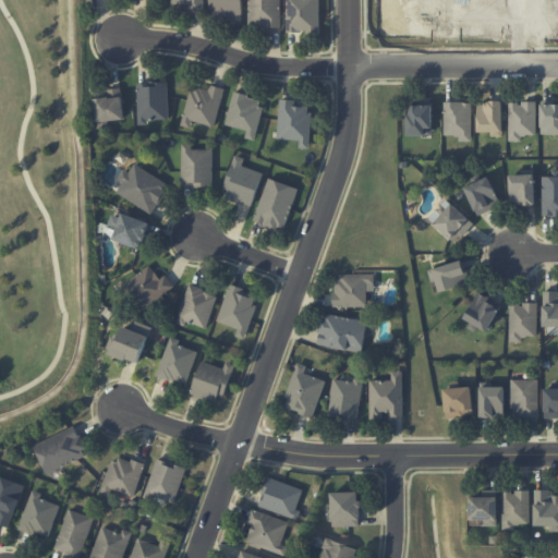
[(203,0),(170,0),(171,3),(189,3),(189,10),(203,10),(203,0)]
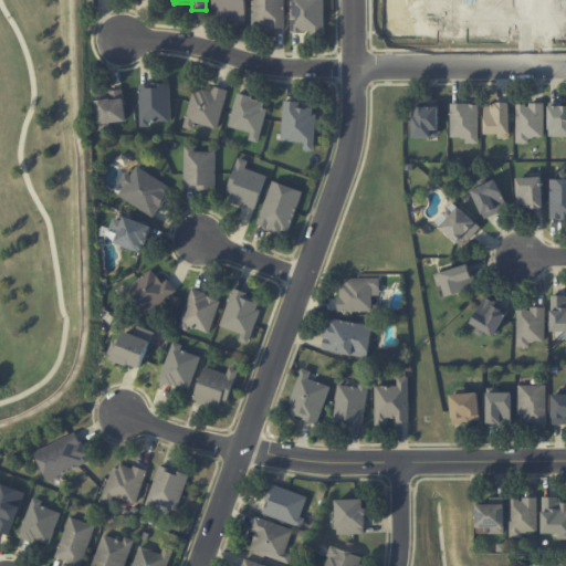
[(244,0),(212,0),(213,17),(245,17),(244,0)]
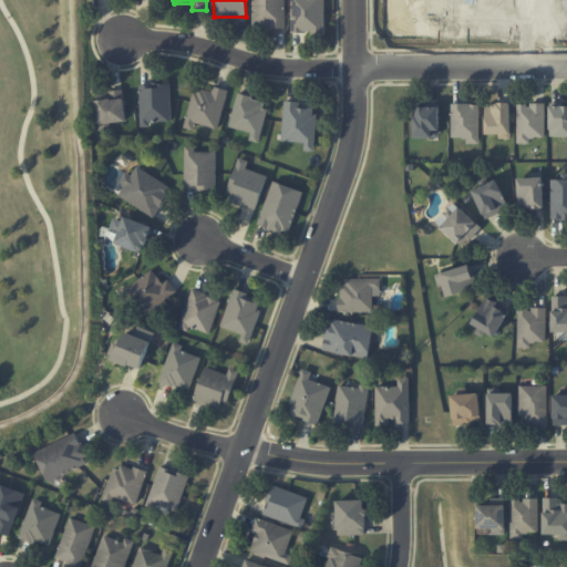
[(286,27),(285,0),(253,0),(253,28),(286,27)]
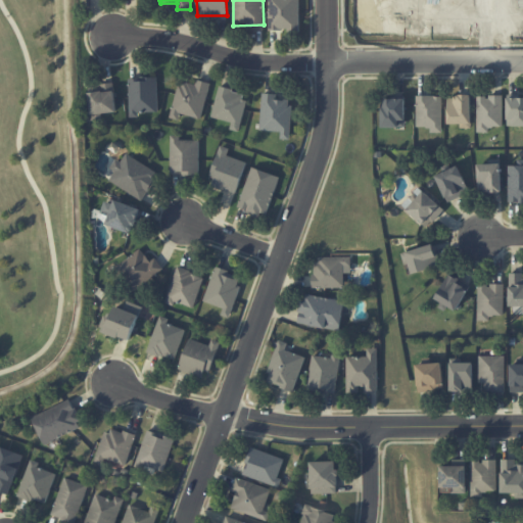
[(298,0),(268,0),(269,31),(299,30),(298,0)]
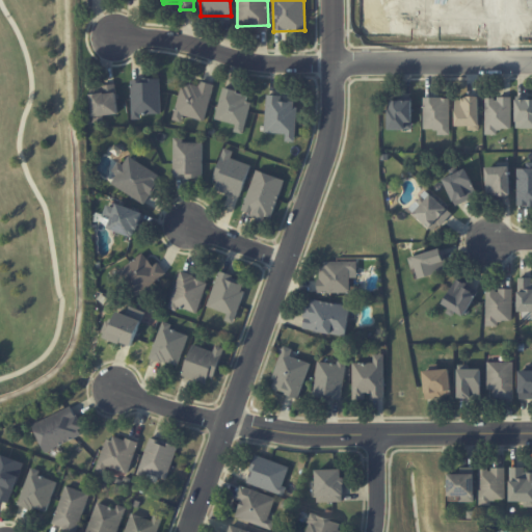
[(160,113),(160,78),(131,79),(132,118),(141,118),(141,113),(160,113)]
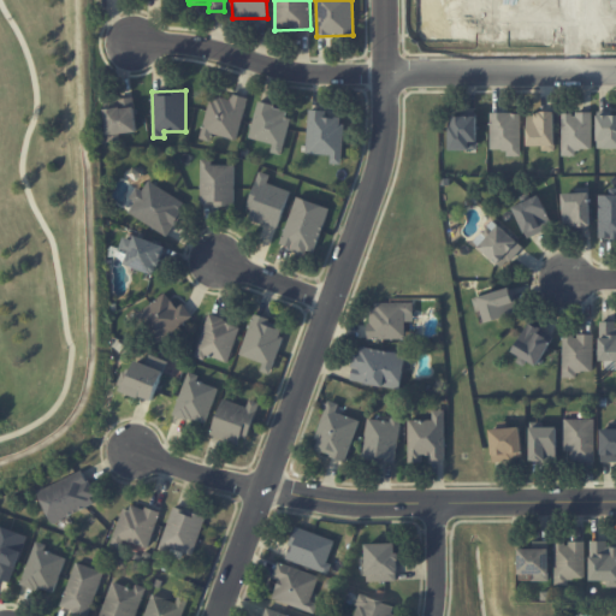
[(200,138),(211,141),(212,134),(237,140),(248,96),(232,93),(231,100),(212,94),(200,138)]
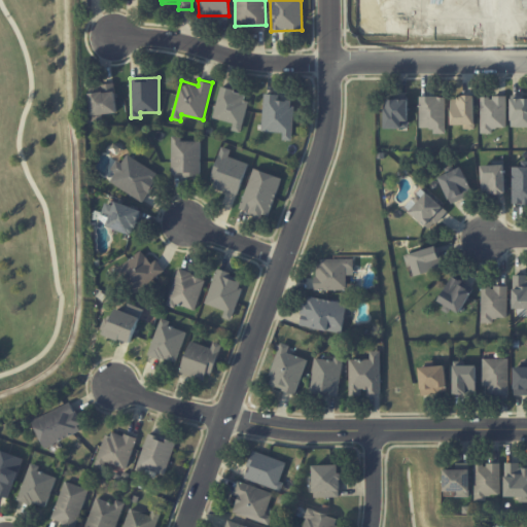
[(89,85),(92,119),(103,118),(102,114),(117,113),(114,83),(89,85)]
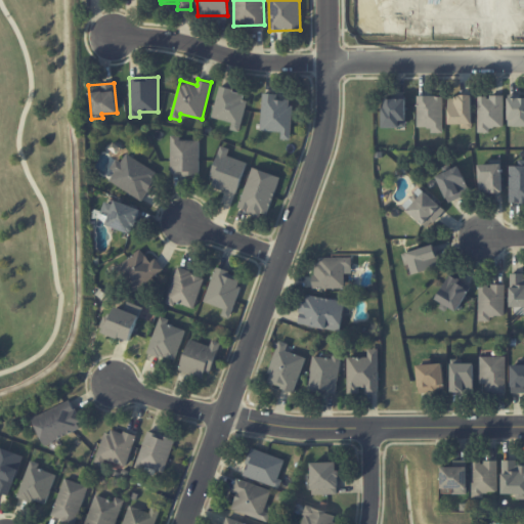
[(230,129),(239,131),(248,93),(219,87),(212,117),(232,122),(230,129)]
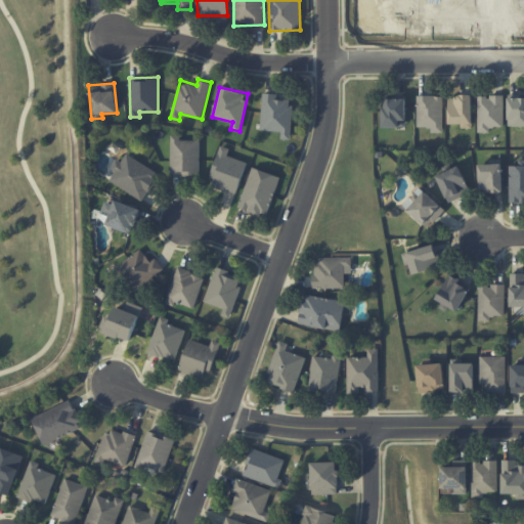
[(261,130),(281,131),(280,139),(291,139),(292,99),(277,98),(277,93),(262,93),(261,130)]
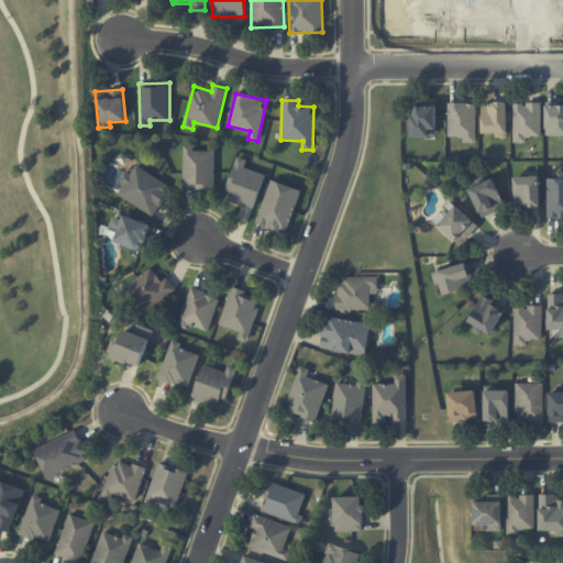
[(449,136),(464,136),(464,142),(476,142),(476,102),(449,102),(449,136)]
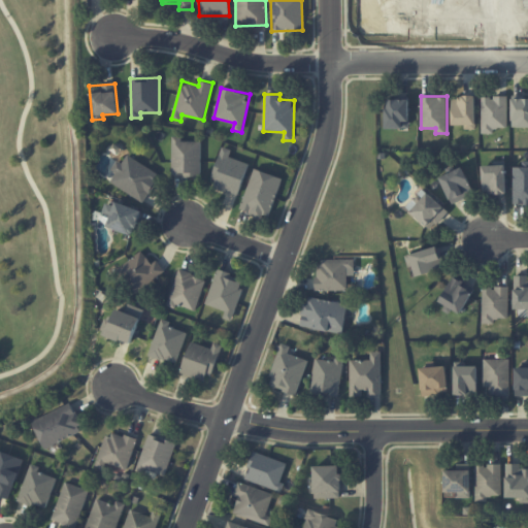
[(476,96),(453,96),(453,125),(465,125),(465,129),(476,129),(476,96)]
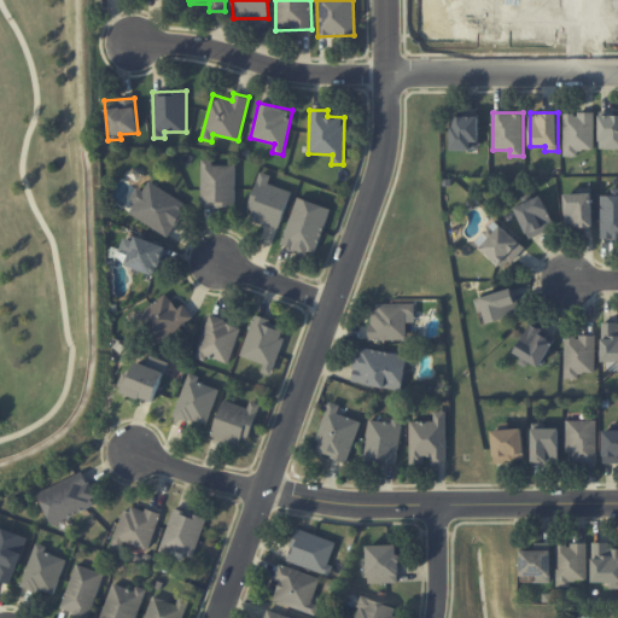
[(594,112),(564,114),(565,156),(578,156),(578,150),(595,149),(594,112)]
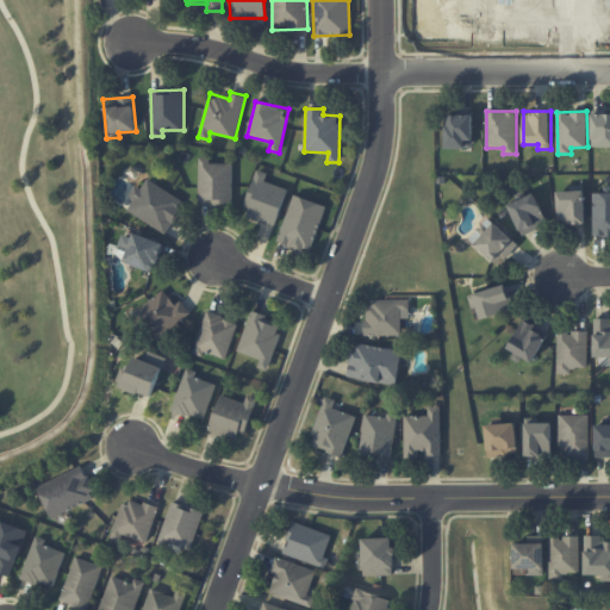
[(609,145),(609,111),(592,111),(593,147),(609,145)]
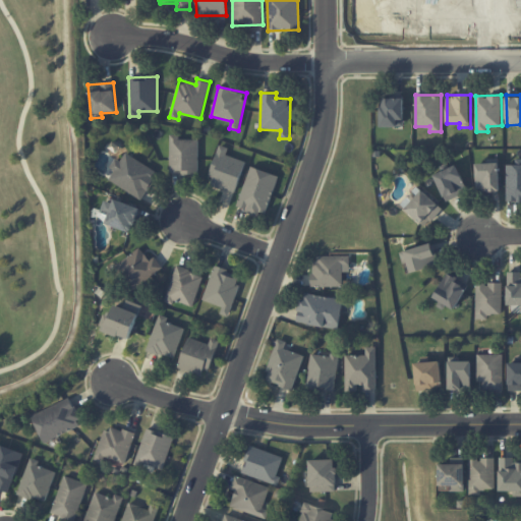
[(404,126),(404,96),(382,97),(382,126),(404,126)]
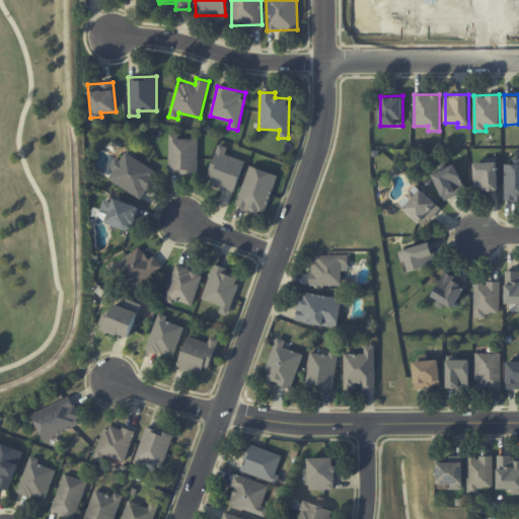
[(198,173),(197,139),(178,139),(178,134),(169,134),(169,173),(198,173)]
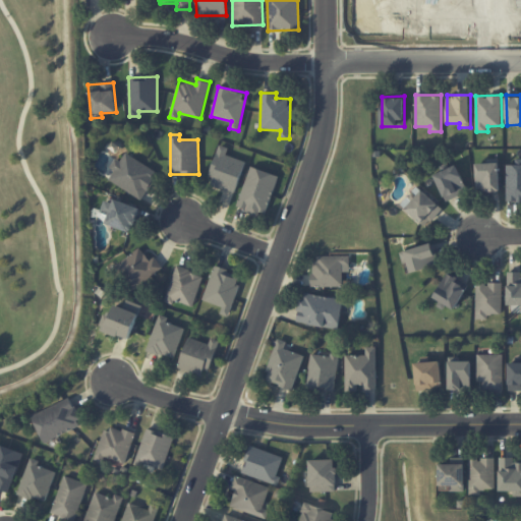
[(226,155),(228,148),(219,145),(209,176),(213,177),(210,185),(235,192),(245,161),(226,155)]
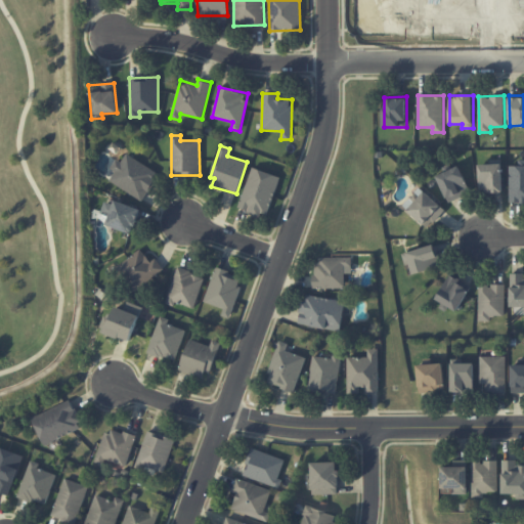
[(116,171),(110,180),(142,201),(159,173),(124,151),(114,170),(116,171)]
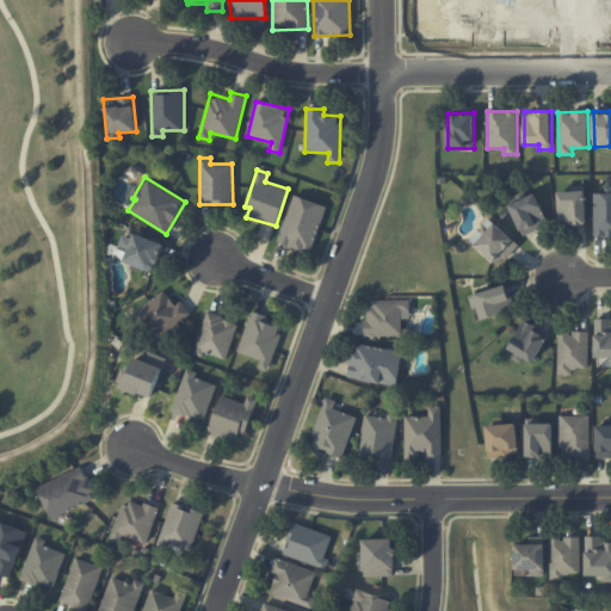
[(586,223),(585,191),(559,192),(560,224),(586,223)]
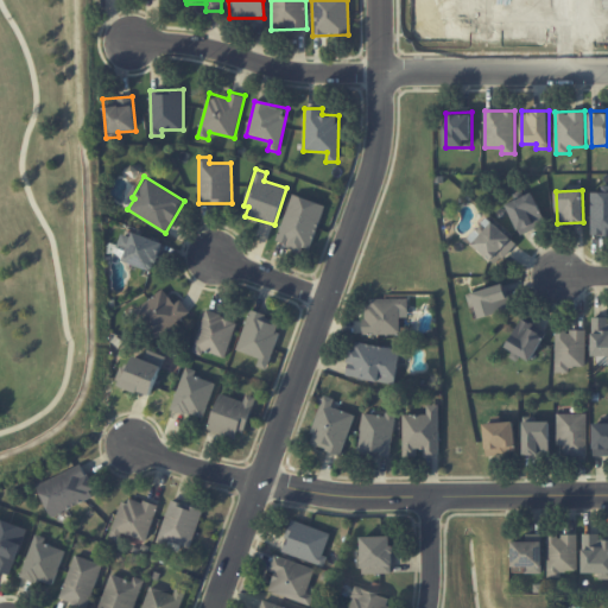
[(607,191),(590,192),(591,235),(607,234),(607,191)]
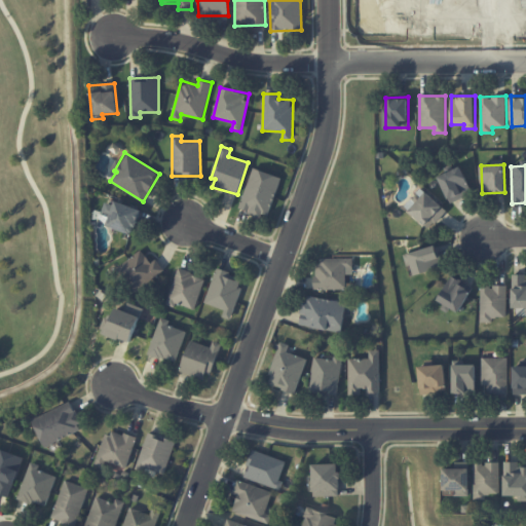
[(438,177),(450,203),(473,193),(460,166),(438,177)]
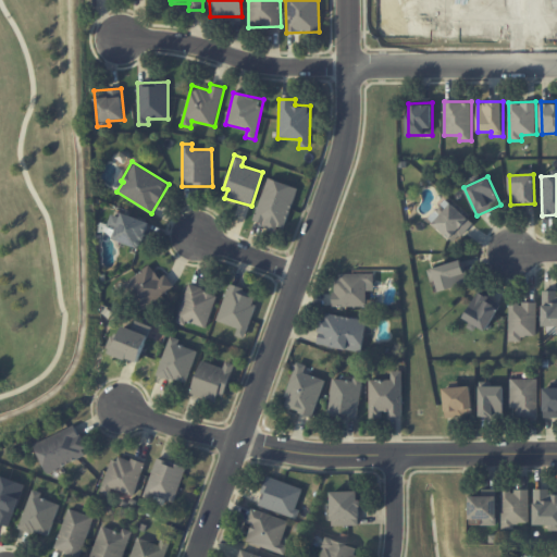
[(298,188),(268,177),(254,220),(283,231),(298,188)]
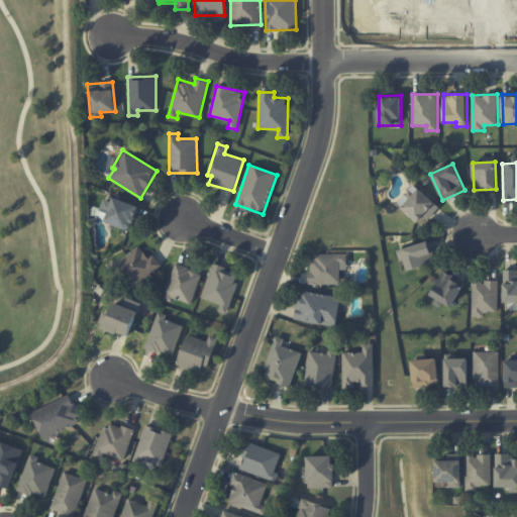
[(422,225),(439,207),(415,184),(398,202),(422,225)]
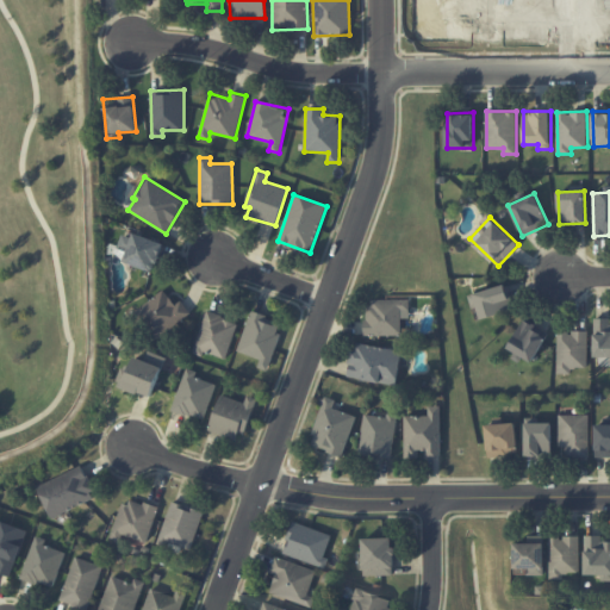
[(122,234),(118,248),(128,251),(124,261),(155,272),(165,243),(135,232),(132,237),(122,234)]
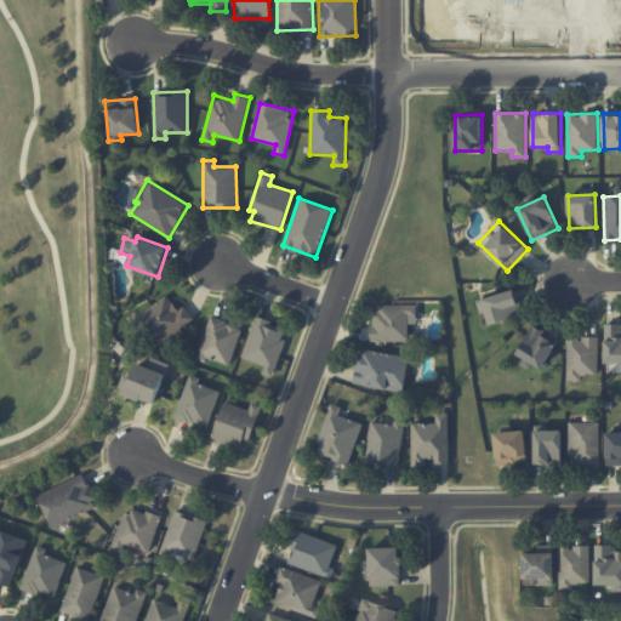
[(477,301),(485,326),(523,314),(514,289),(477,301)]
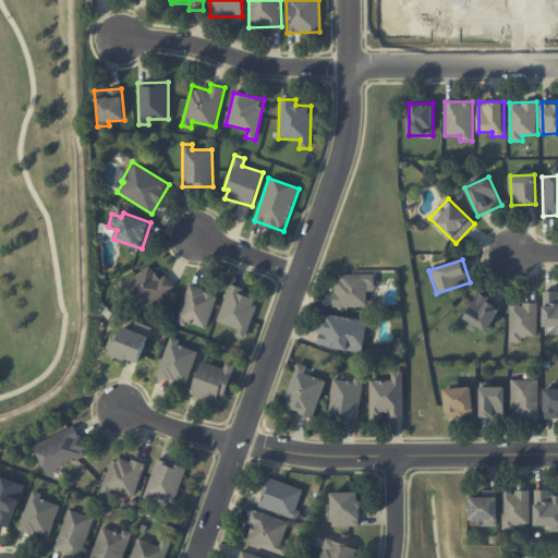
[(142,313),(174,286),(166,274),(160,278),(149,264),(121,287),(142,313)]
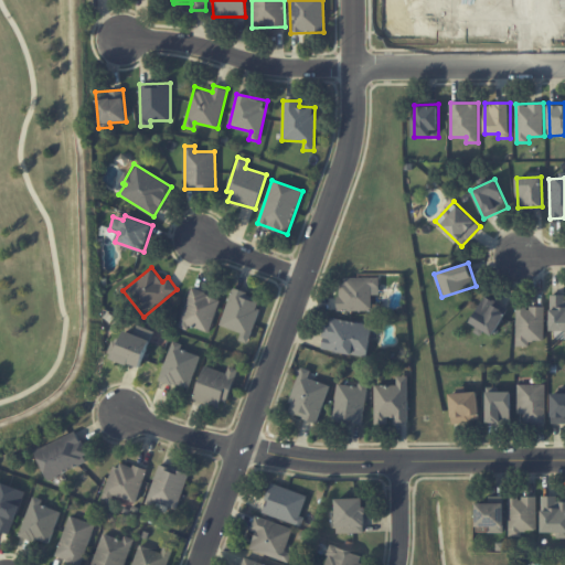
[(380,295),(380,277),(340,278),(340,310),(372,310),(372,295),(380,295)]
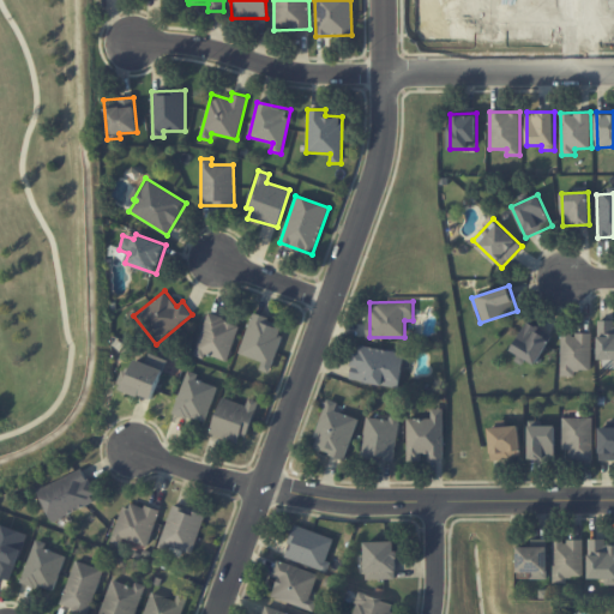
[(206,354),(228,361),(240,324),(208,313),(194,355),(205,359),(206,354)]
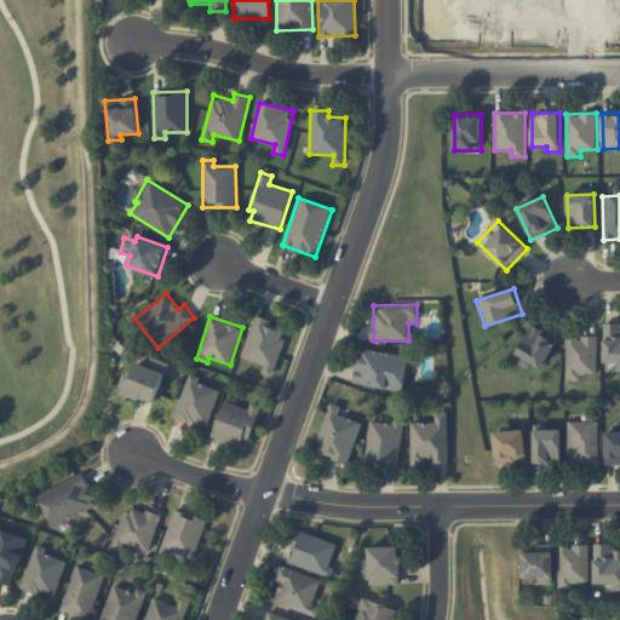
[(265,365),(263,373),(274,377),(286,338),(282,337),(286,326),(254,316),(242,357),(265,365)]
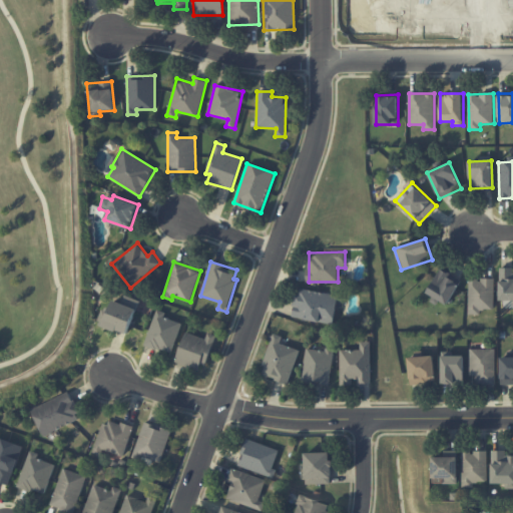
[(512,267),(500,268),(500,300),(512,300),(512,267)]
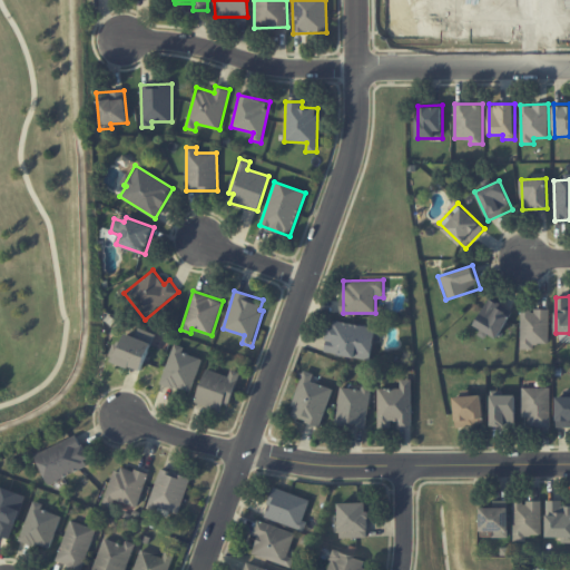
[(474,325),(498,338),(513,312),(490,297),(474,325)]
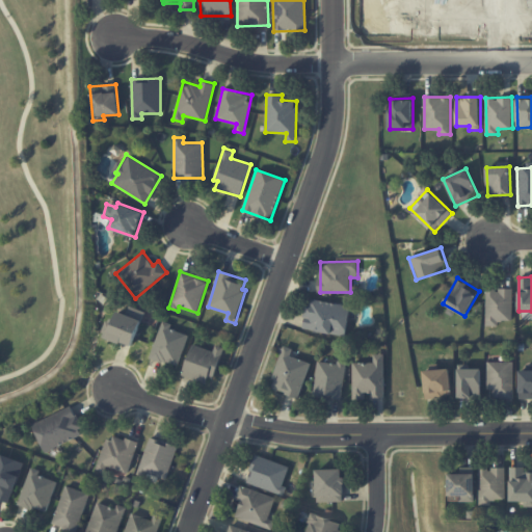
[(498,326),(498,320),(511,321),(512,290),(486,289),(485,326),(498,326)]
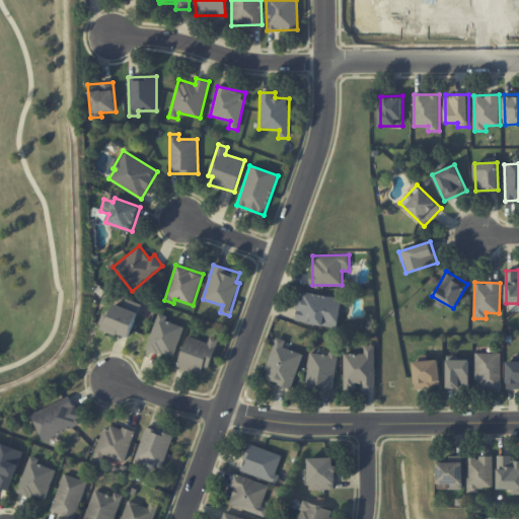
[(338,327),(342,297),(300,292),(296,321),(338,327)]
